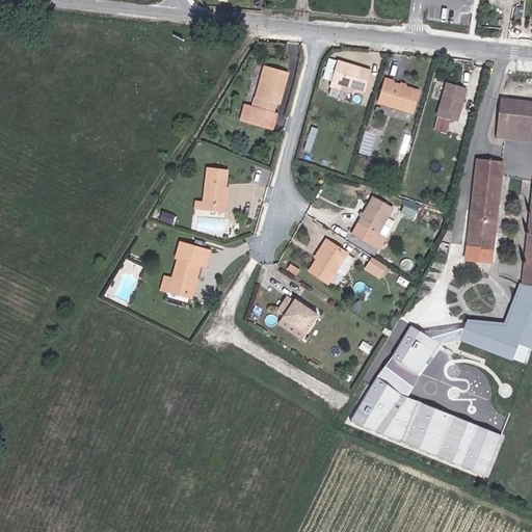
[(354,88),(353,90),(364,95),(371,71),(337,60),(329,86),(342,89),(343,85),(354,88)]
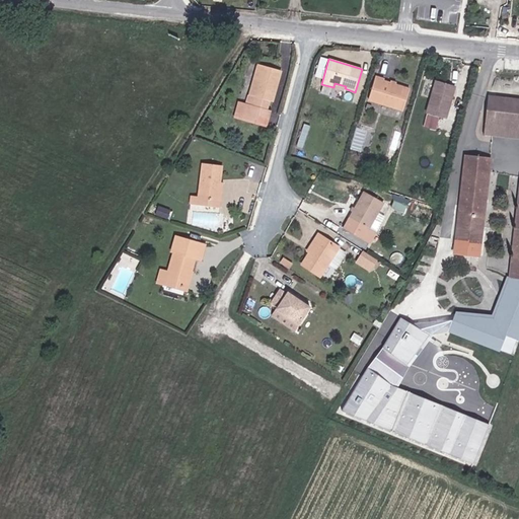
[(253,96),(248,95),(246,102),(242,119),(264,124),(267,108),(270,100),(274,101),(282,71),(257,65),(253,79),(257,80),(253,96)]
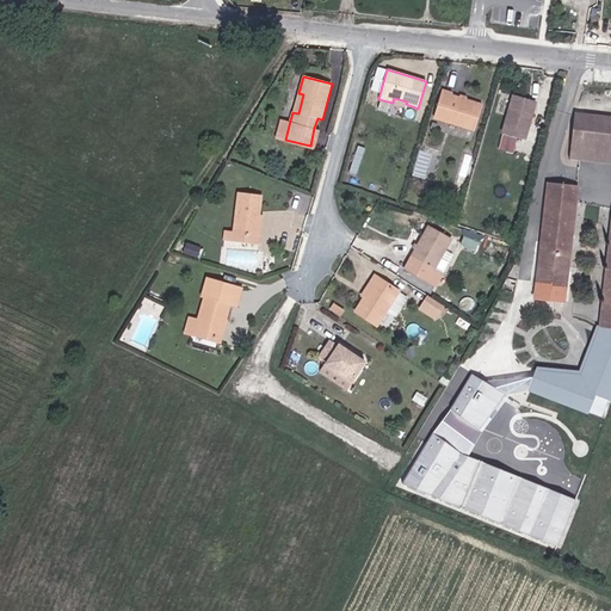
[(474,131),(482,105),(442,92),(433,118),(474,131)]
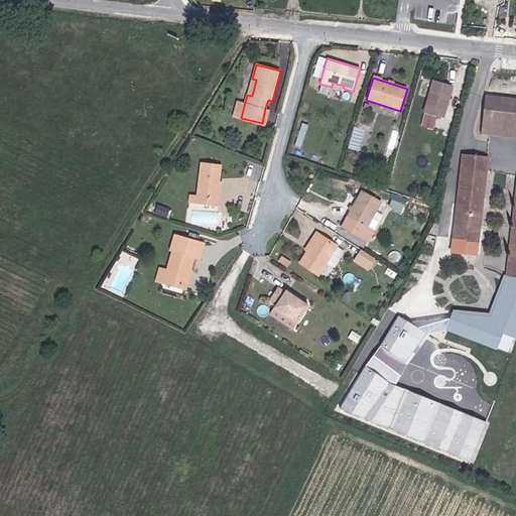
[(256,80),(252,79),(247,95),(252,96),(256,80)]
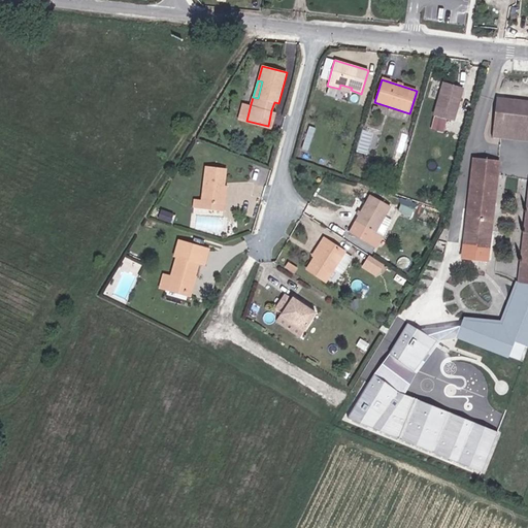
[(435,116),(451,121),(454,121),(463,89),(443,83),(433,116),(435,116)]
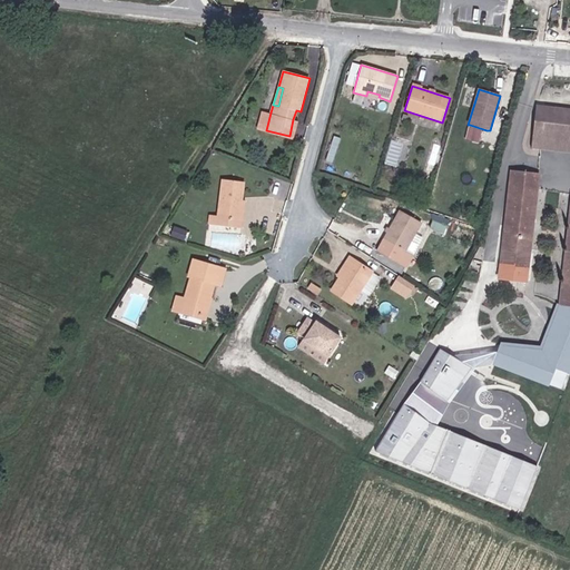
[(569,109),(536,106),(531,147),(569,151),(569,109)]
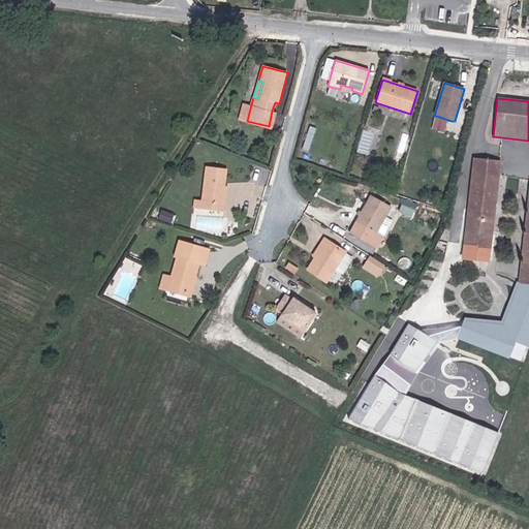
[(240,119),(247,121),(251,104),(244,103),(240,119)]
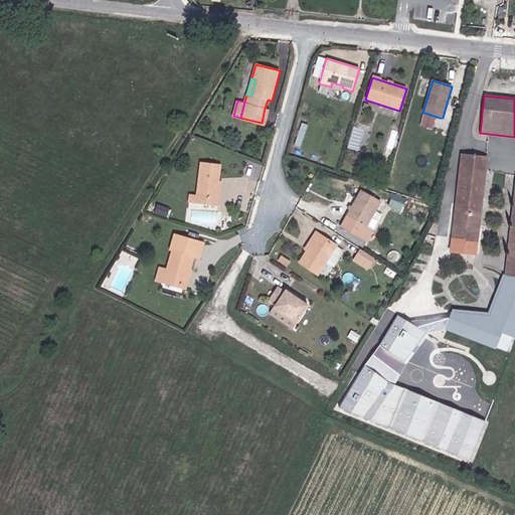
[(438,126),(440,118),(424,113),(422,121),(438,126)]
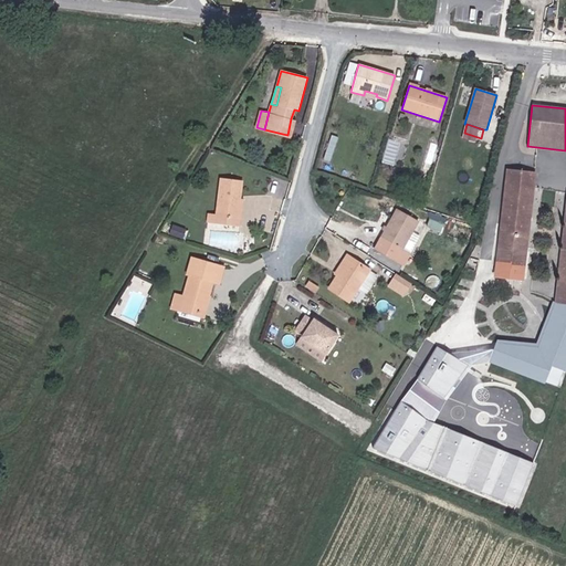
[(433,171),(439,145),(428,143),(422,169),(433,171)]
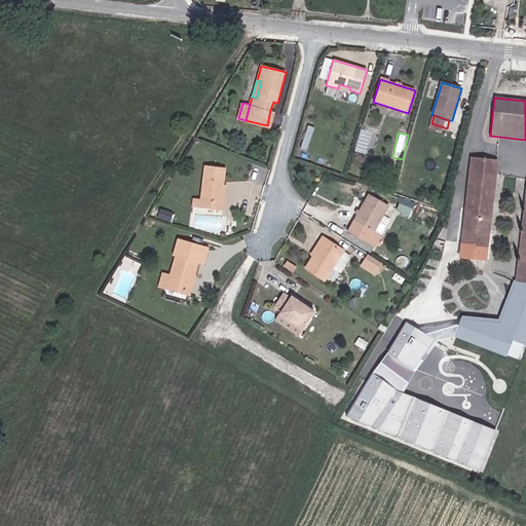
[(463,227),(489,233),(497,161),(472,158),(463,227)]
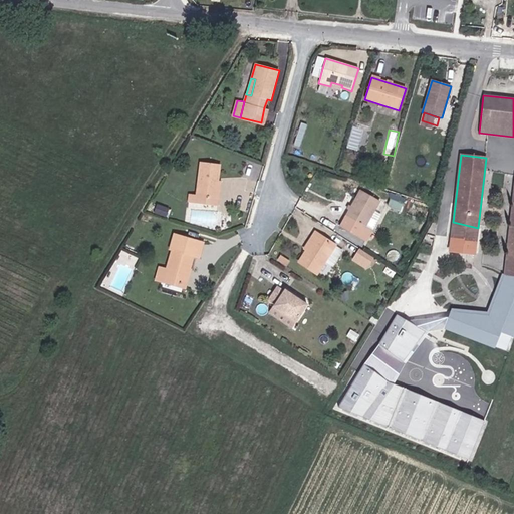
[(193,203),(215,206),(218,181),(220,165),(200,162),(197,195),(194,195),(193,203)]
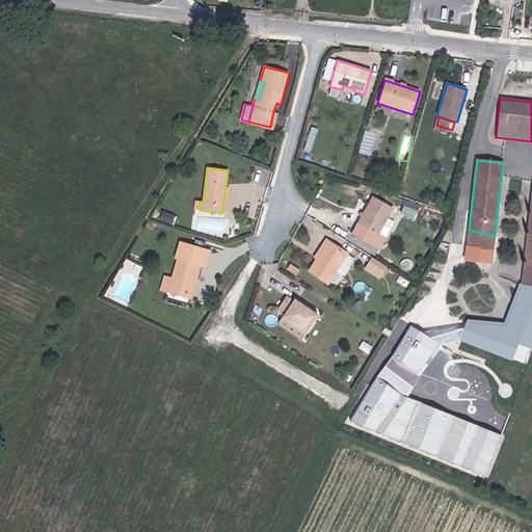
[(386,238),(378,235),(388,218),(394,208),(373,196),(351,235),(379,250),(386,238)]
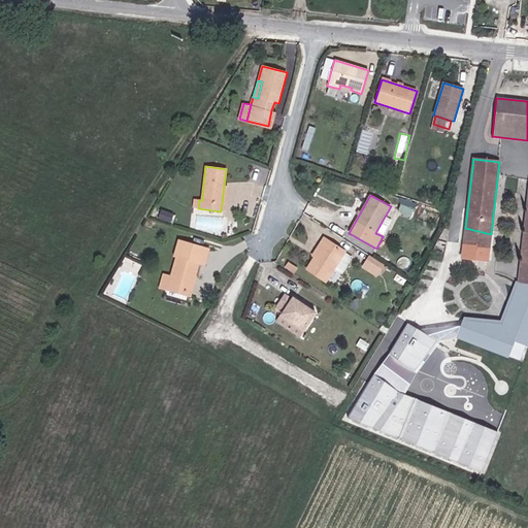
[(399,210),(413,215),(416,202),(403,198),(399,210)]
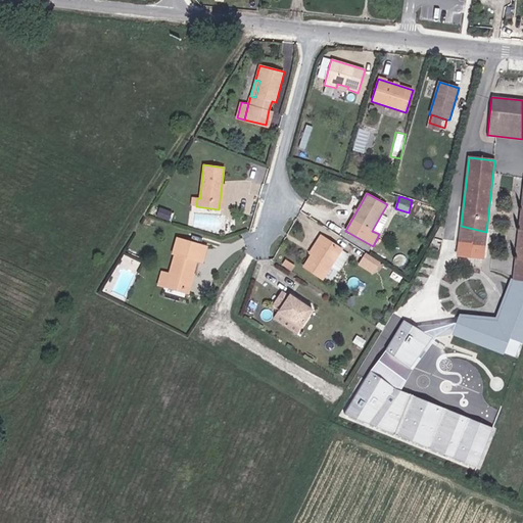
[(215,217),(194,215),(194,225),(214,227),(215,225),(216,224),(217,223),(217,221),(216,220),(215,220),(215,217)]
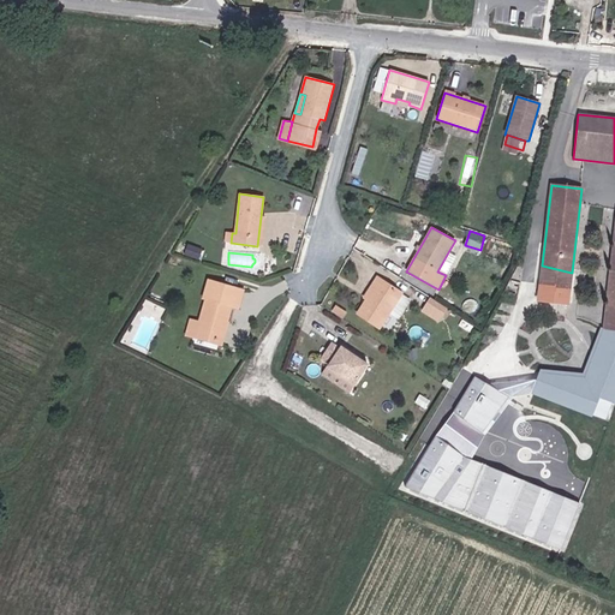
[(448,252),(437,272),(446,275),(457,257),(448,252)]
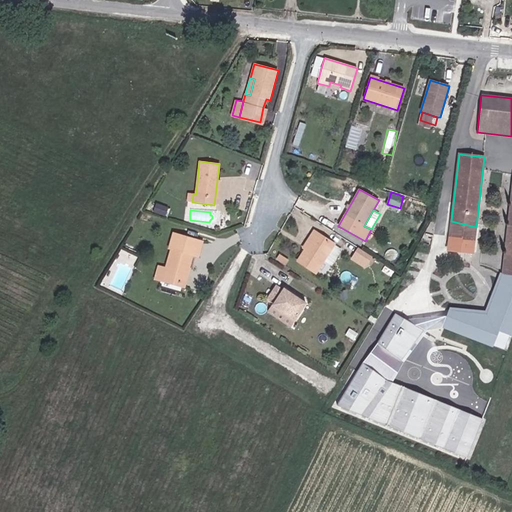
[(475,240),(476,227),(451,221),(449,237),(475,240)]
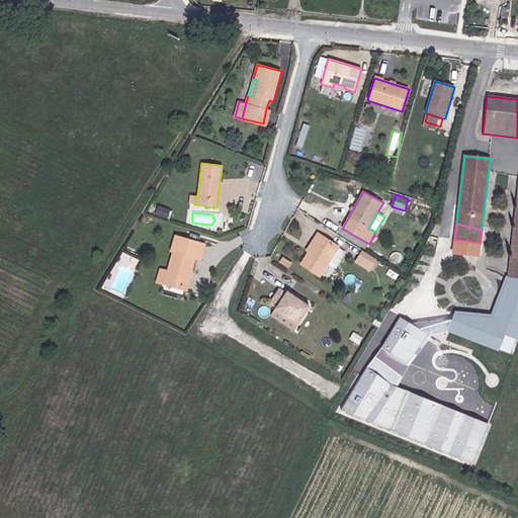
[(317,234),(313,240),(316,242),(309,252),(300,264),(320,276),(338,247),(317,234)]
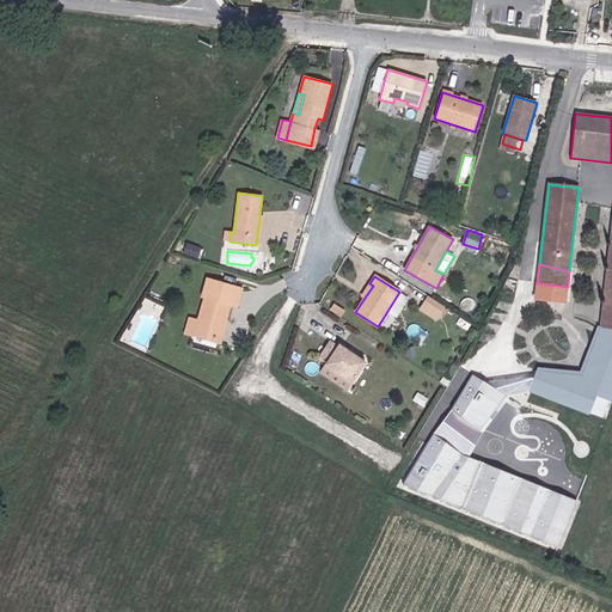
[(611,280),(606,279),(600,328),(599,328),(592,349),(600,352),(586,390),(563,381),(563,373),(539,372),(532,392),(591,415),(598,397),(611,402),(611,280)]
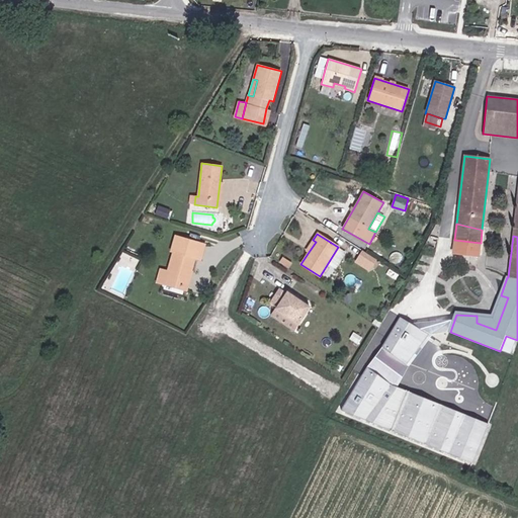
[(160,269),(158,279),(185,288),(190,272),(194,258),(200,260),(204,245),(175,237),(171,251),(173,252),(168,271),(160,269)]
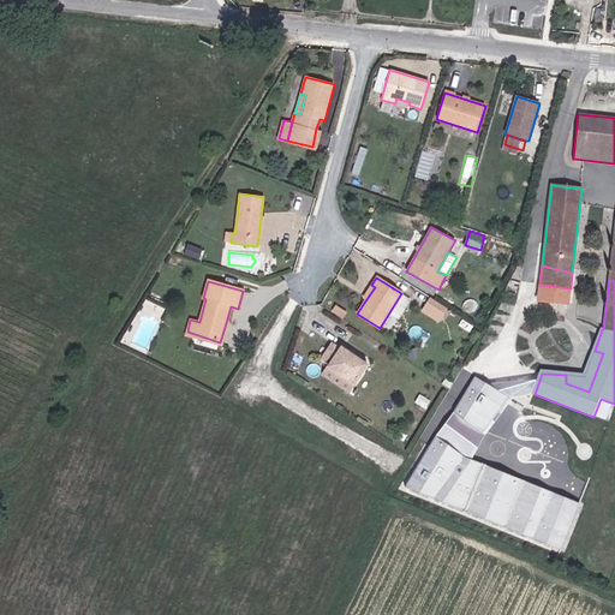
[(364,298),(366,299),(375,287),(371,285),(364,298)]
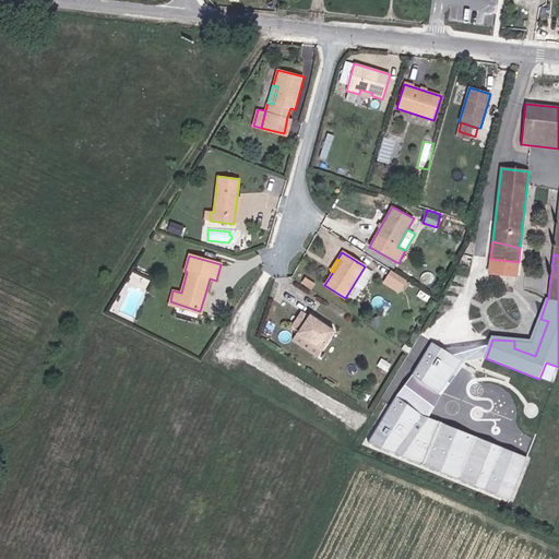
[(519,262),(490,259),(489,271),(516,274),(519,262)]
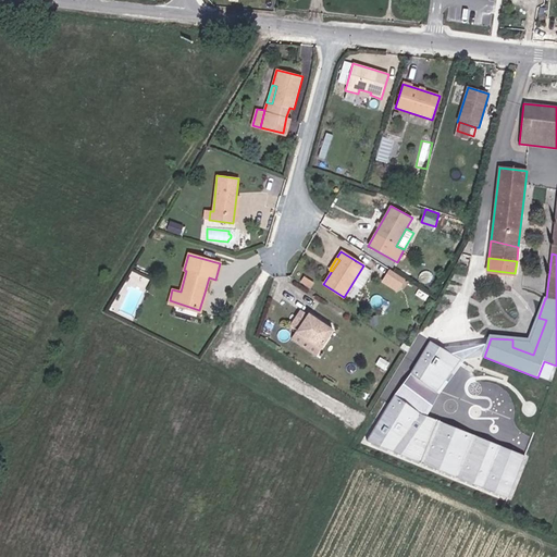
[(404,279),(390,270),(386,277),(399,285),(404,279)]
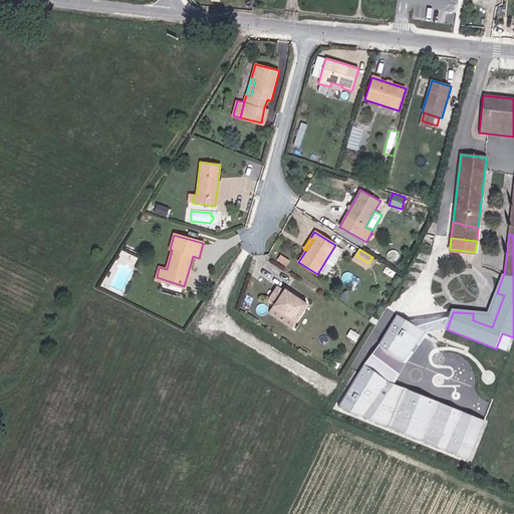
[(368,263),(356,256),(353,260),(366,267),(368,263)]
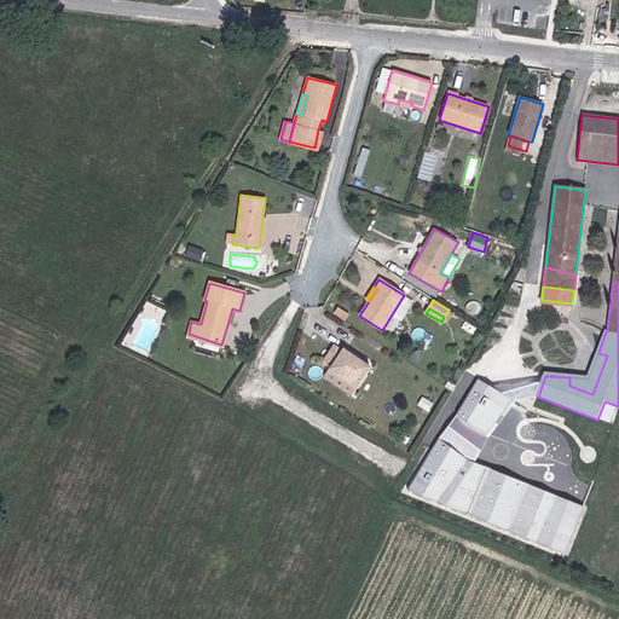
[(221,345),(189,334),(186,337),(223,347),(229,325),(227,325),(221,345)]
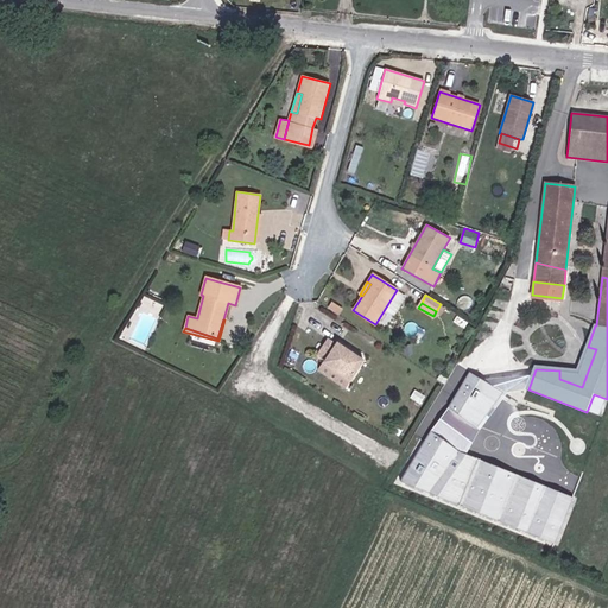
[(328,340),(317,355),(325,360),(324,362),(349,379),(362,360),(336,343),(335,344),(328,340)]
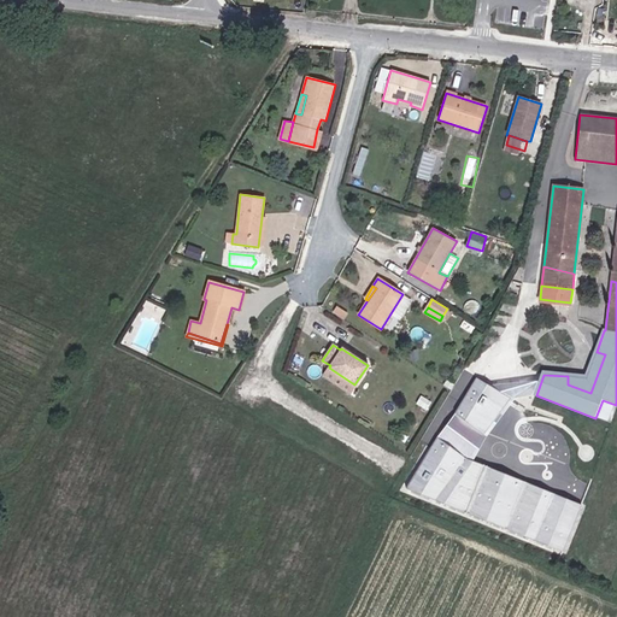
[(605,354),(597,352),(585,382),(568,376),(568,385),(591,393),(605,354)]
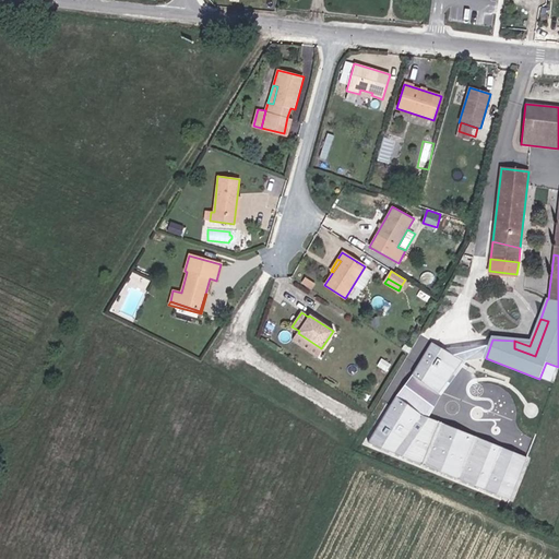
[(321,348),(298,333),(294,341),(317,356),(321,348)]
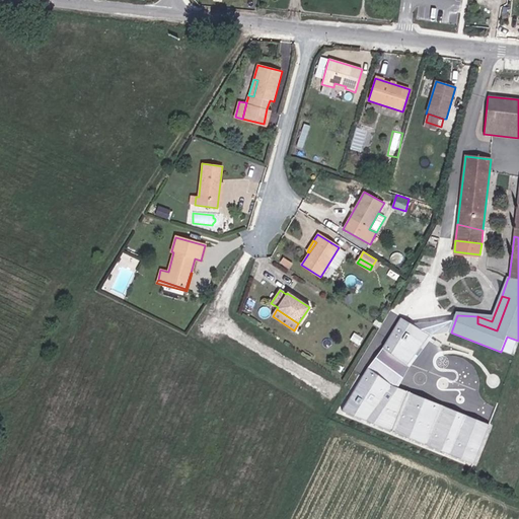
[(428,337),(399,319),(382,350),(405,367),(428,337)]
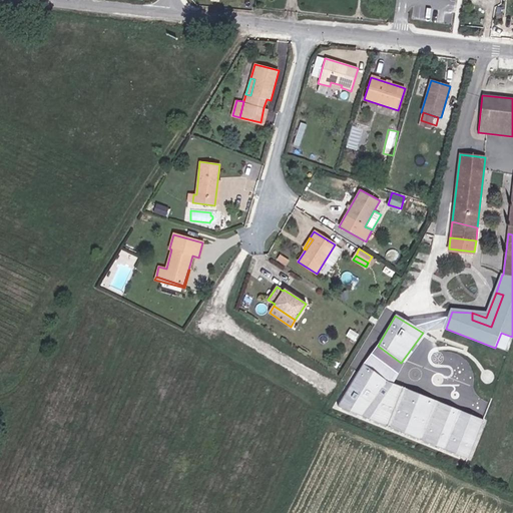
[(401,363),(378,346),(363,365),(387,384),(401,363)]
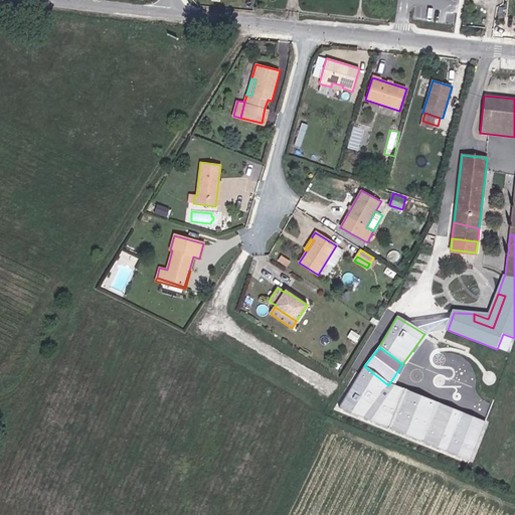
[(486,422),(388,385),(364,366),(340,407),(471,462),(486,422)]
